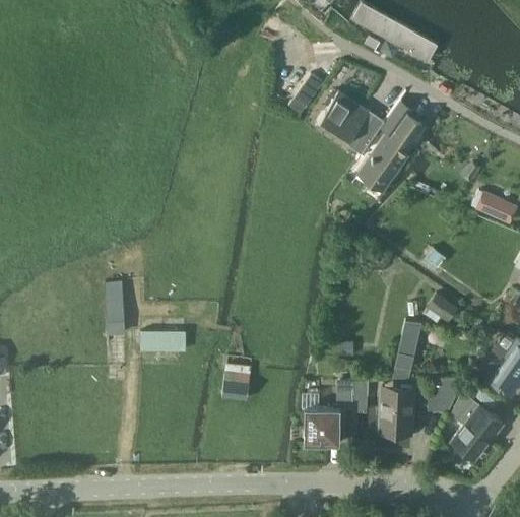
[(320,0),(332,12),(341,0),(320,0)]
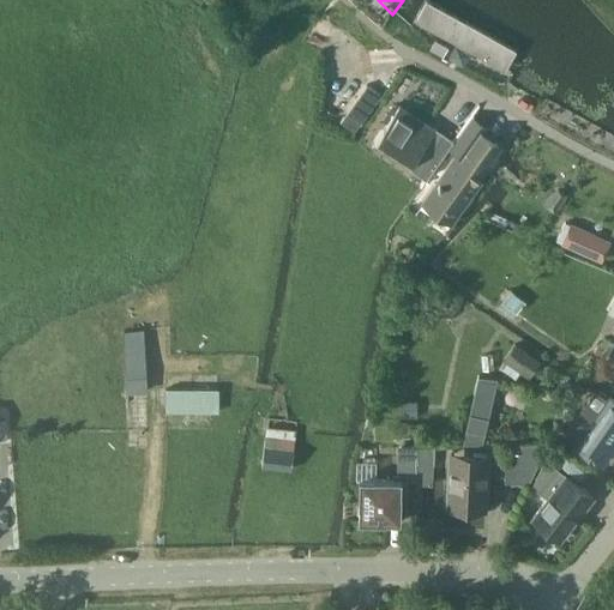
[(429,11),(417,31),(510,84),(521,64),(429,11)]
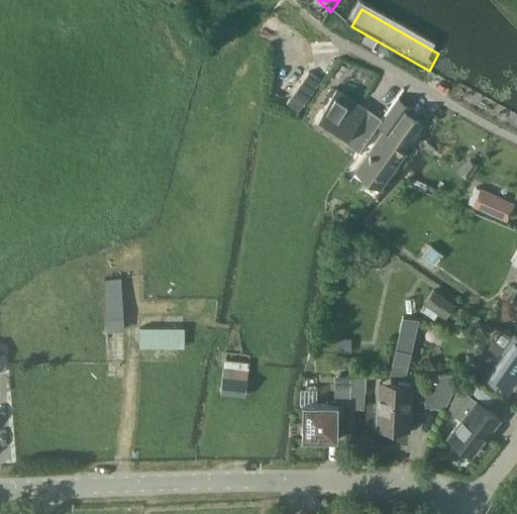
[(377,42),(368,36),(364,43),(373,48),(377,42)]
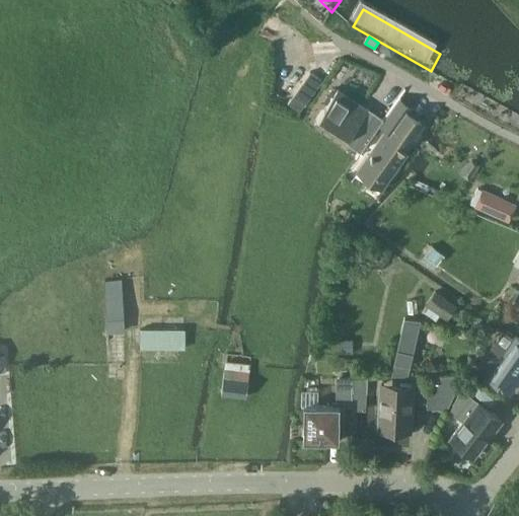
[(310,74),(288,105),(300,114),(322,83),(310,74)]
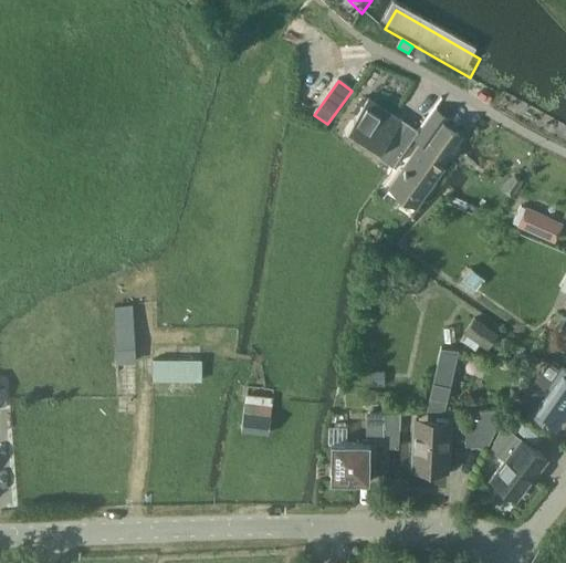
[(415,141),(420,133),(368,100),(345,135),(394,168),(415,141)]
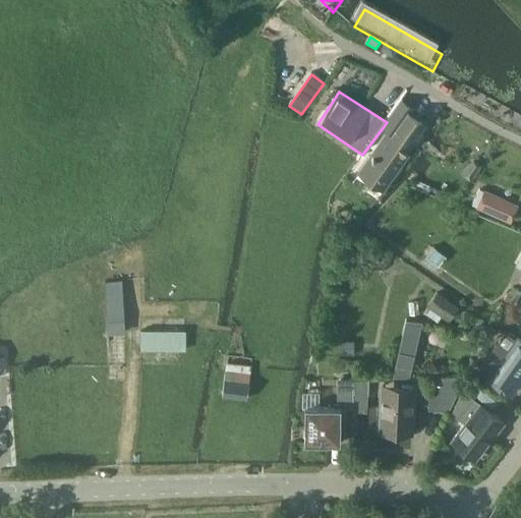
[(393,132),(362,176),(383,191),(408,157),(402,153),(407,147),(408,148),(424,125),(410,115),(397,134),(393,132)]
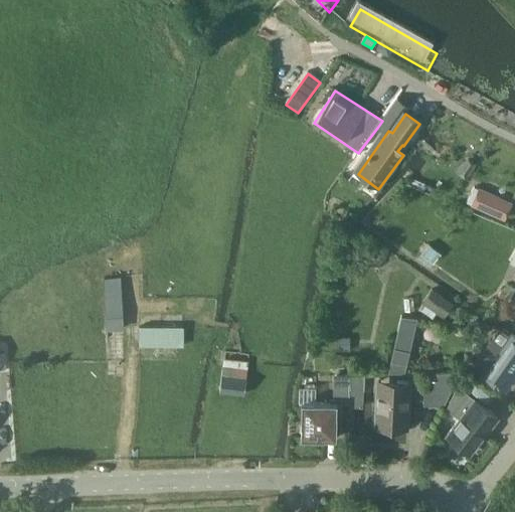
[(504,221),(512,205),(479,191),(472,207),(504,221)]
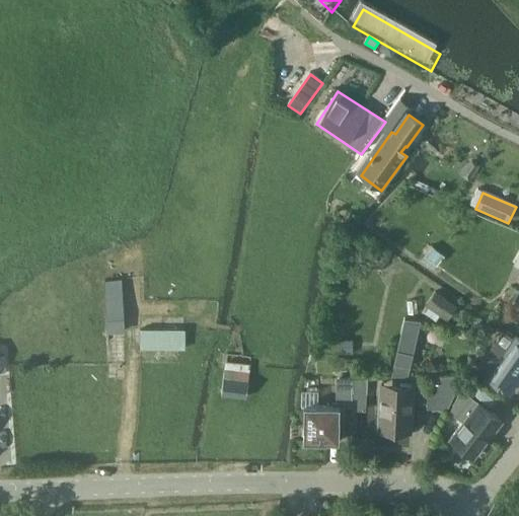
[(438,268),(446,256),(433,246),(421,265),(433,273),(436,268),(438,268)]
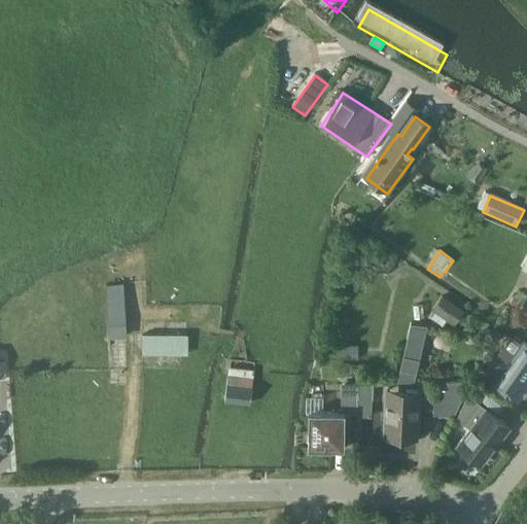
[(125,284),(107,284),(111,340),(129,339),(125,284)]
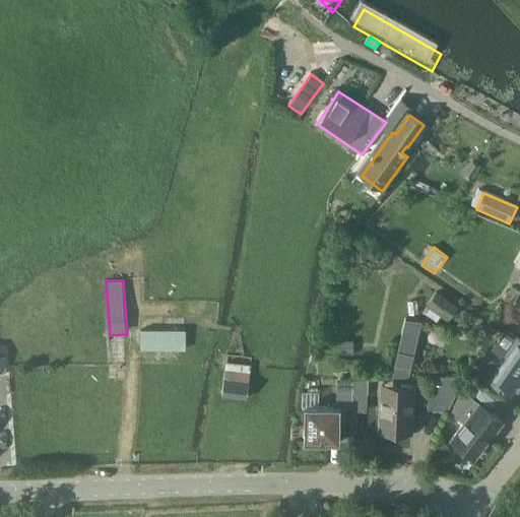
[(449,323),(458,308),(438,295),(428,307),(449,323)]
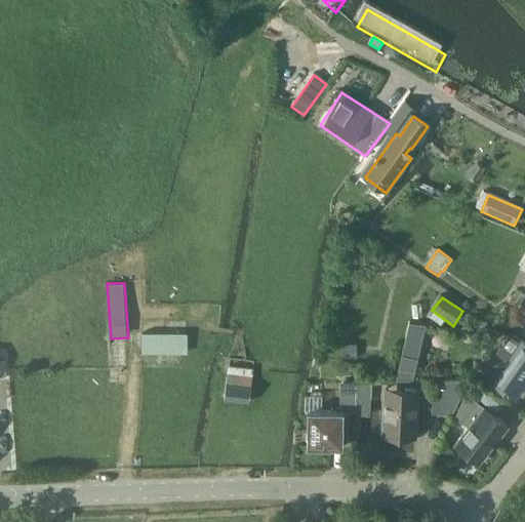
[(409,324),(396,382),(412,383),(426,326),(409,324)]
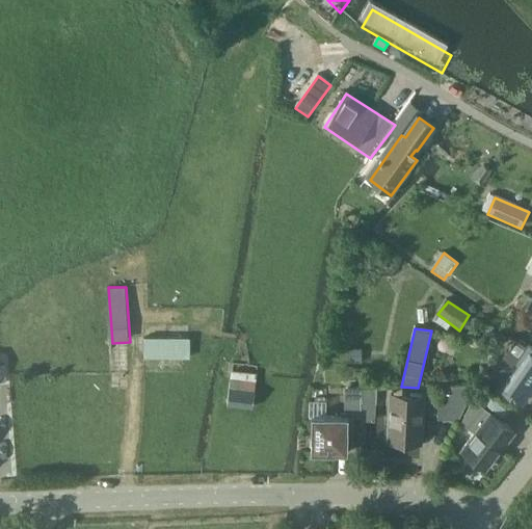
[(190,360),(189,340),(144,339),(145,360),(190,360)]
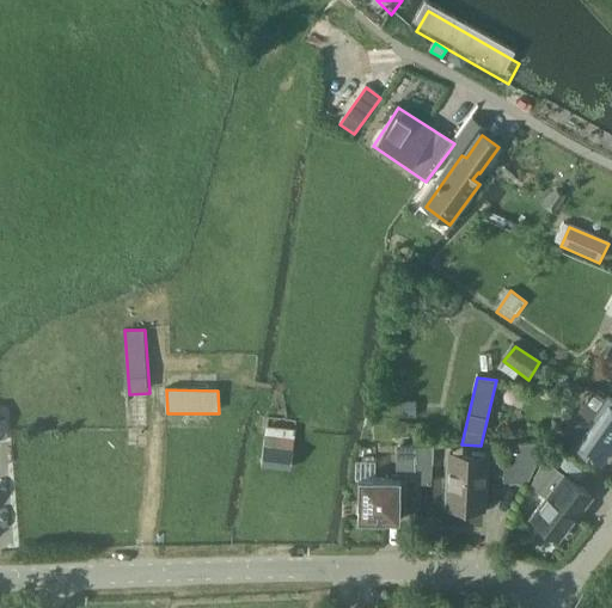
[(561,436),(575,446),(603,466),(611,452),(611,400),(609,399),(607,400),(593,392),(561,436)]
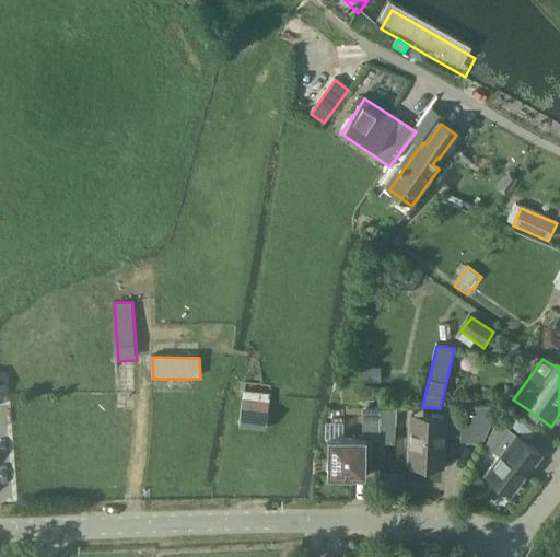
[(266,431),(270,396),(244,392),(240,428),(266,431)]
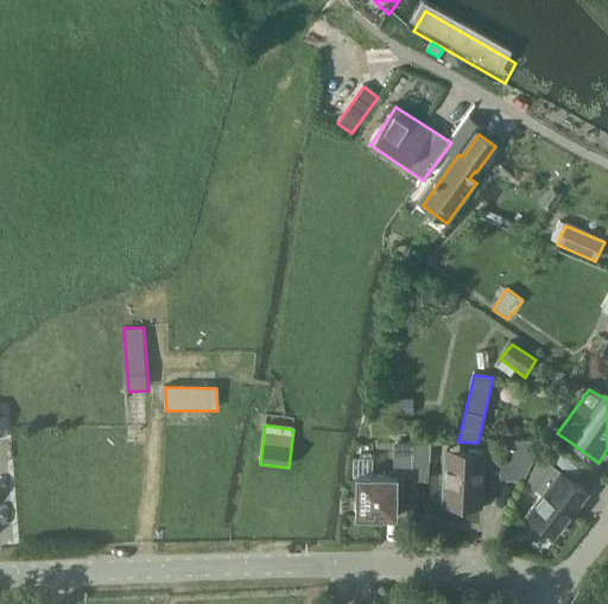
[(526,477),(545,436),(504,440),(501,474),(526,477)]
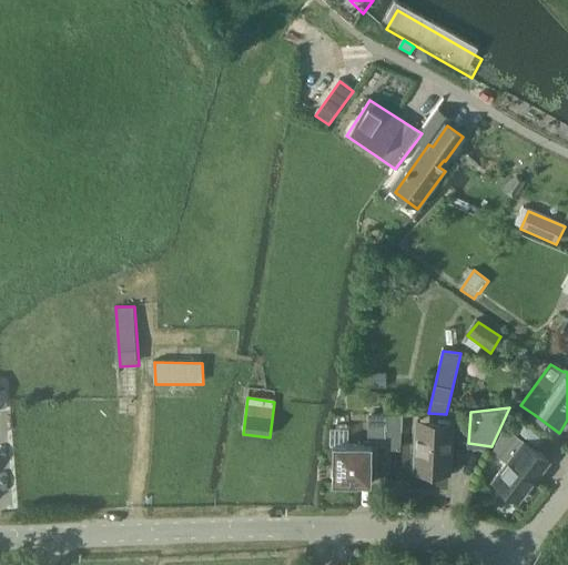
[(450,473),(453,421),(417,420),(414,471),(450,473)]
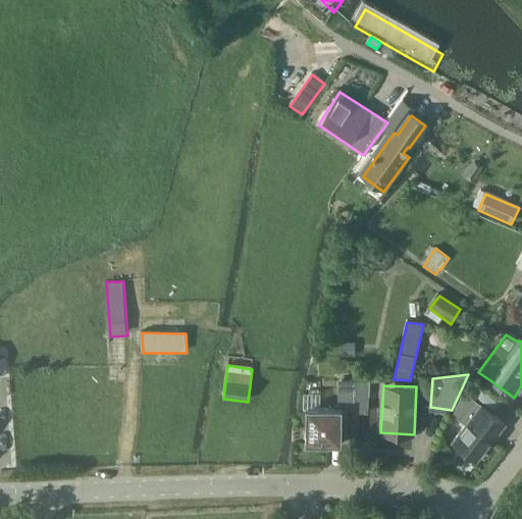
[(465,426),(453,443),(463,451),(461,453),(471,461),(473,459),(476,462),(506,425),(464,392),(453,417),(465,426)]
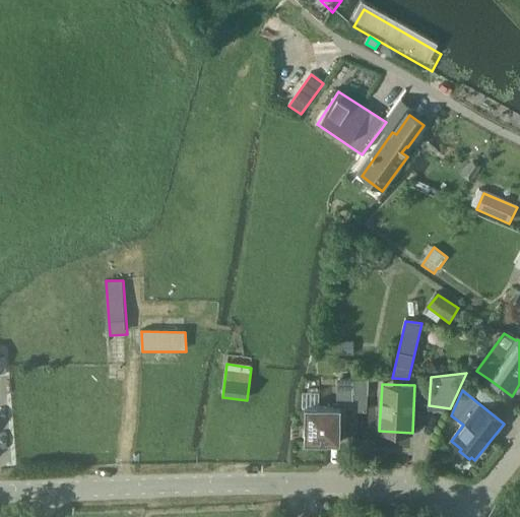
[(340,444),(341,408),(305,407),(305,443),(340,444)]
